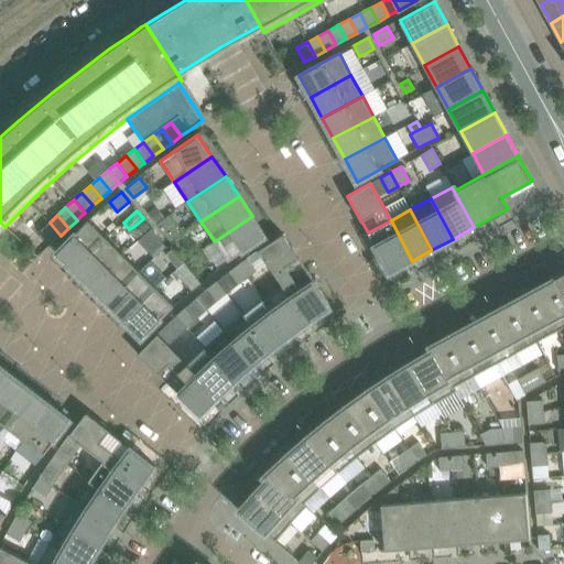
[(228,261),(266,236),(252,216),(215,241),(228,261)]
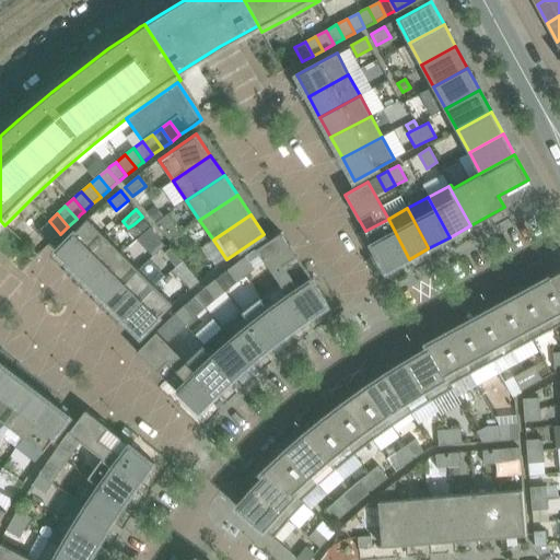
[(150,228),(141,218),(133,224),(142,234),(150,228)]
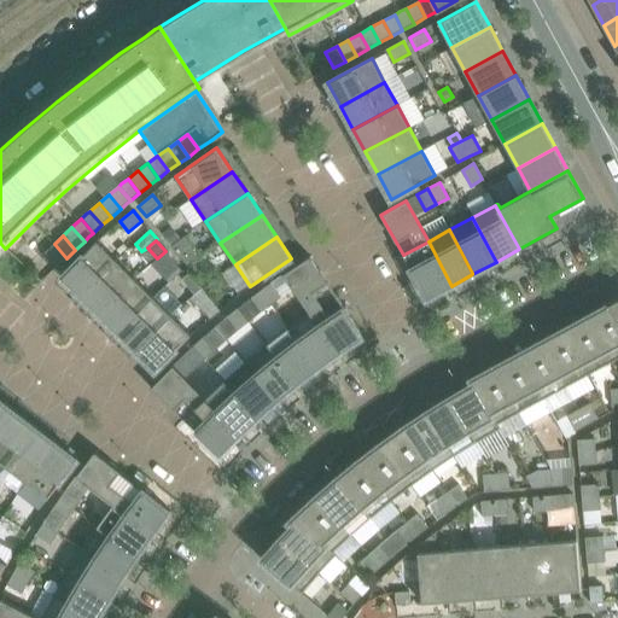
[(81,297),(117,261),(97,242),(64,273),(62,277),(81,297)]
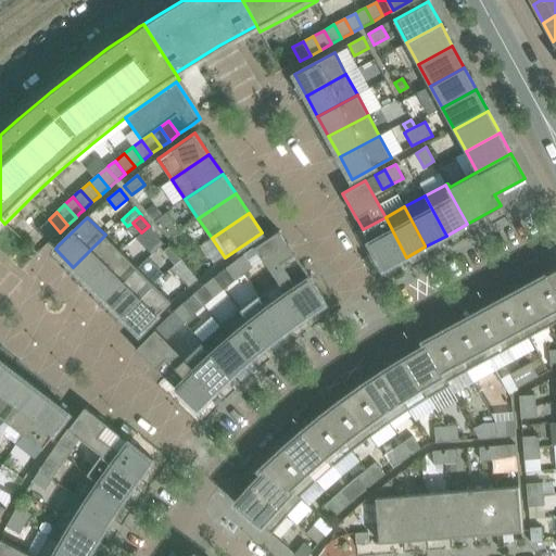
[(406,257),(386,217),(363,229),(383,269),(406,257)]
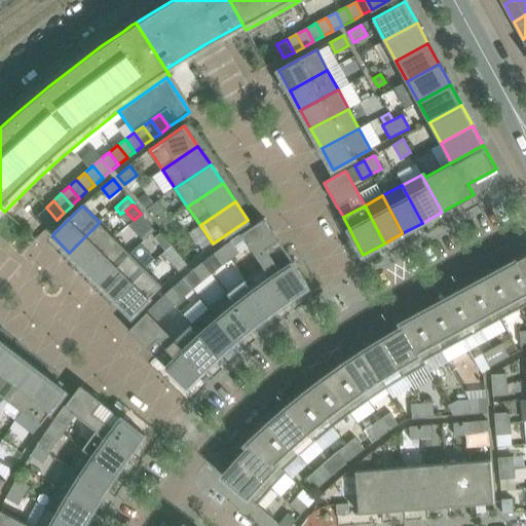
[(57,220),(46,208),(38,216),(49,227),(57,220)]
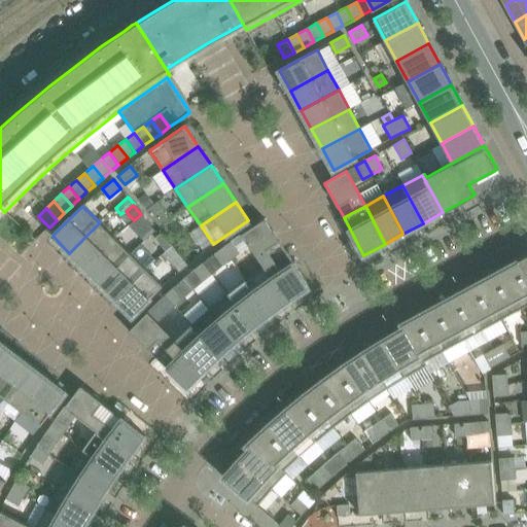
[(285,251),(264,218),(252,226),(241,234),(264,267),(285,251)]
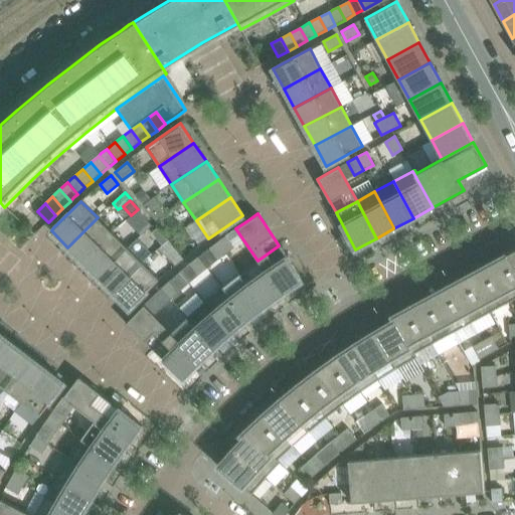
[(151,226),(142,215),(135,221),(144,232),(151,226)]
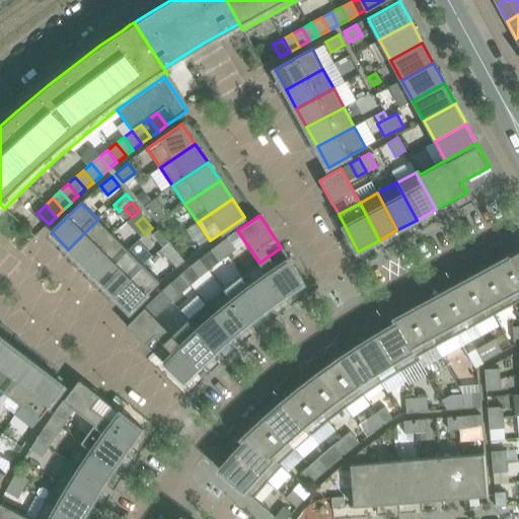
[(83,265),(114,234),(98,219),(68,249),(83,265)]
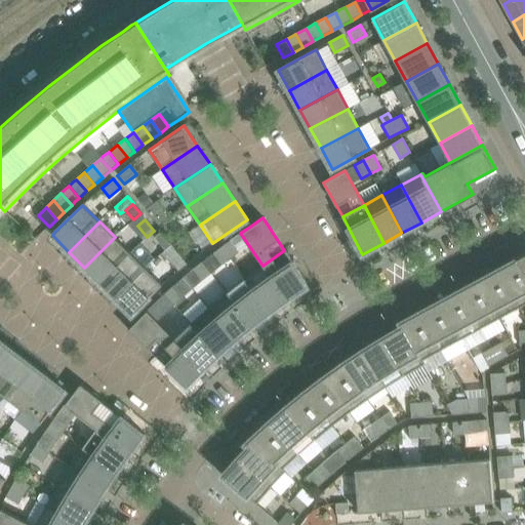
[(158,256),(169,246),(160,236),(149,246),(158,256)]
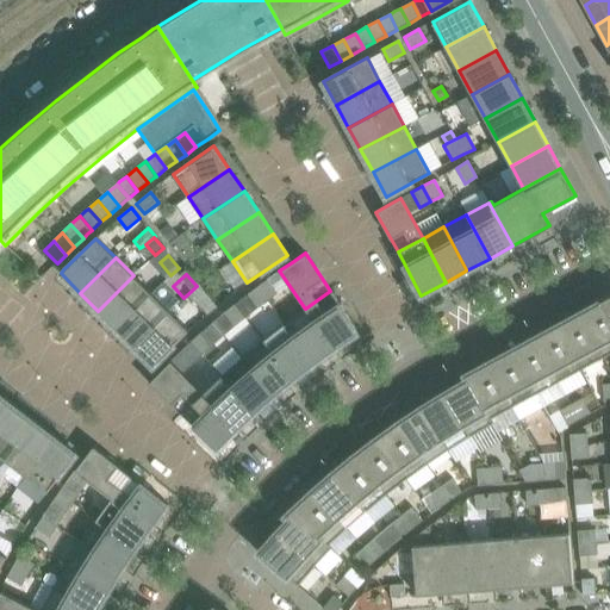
[(116,329),(151,293),(134,275),(98,311),(116,329)]
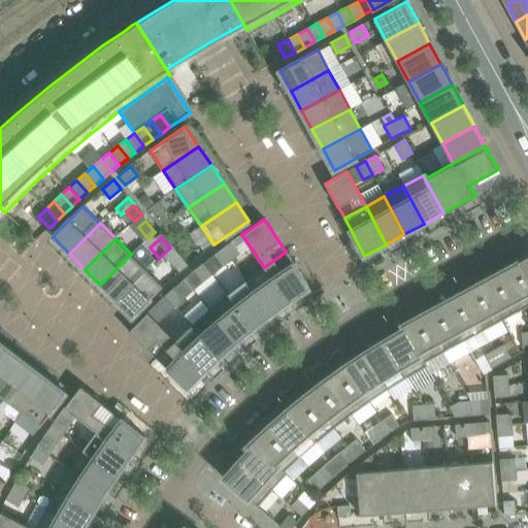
[(240,254),(231,241),(223,249),(232,261),(240,254)]
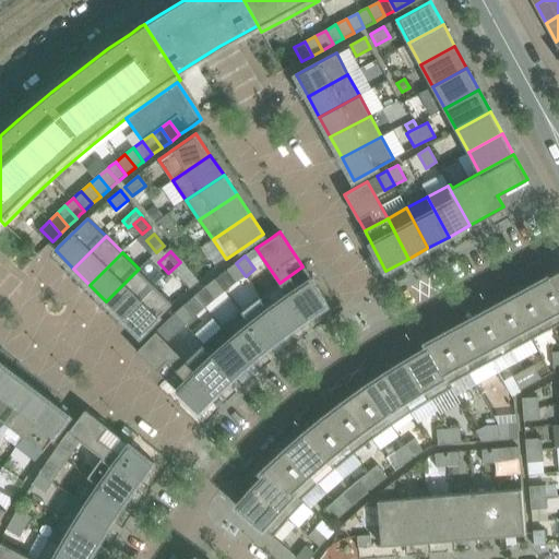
[(246,276),(236,263),(226,270),(236,283),(246,276)]
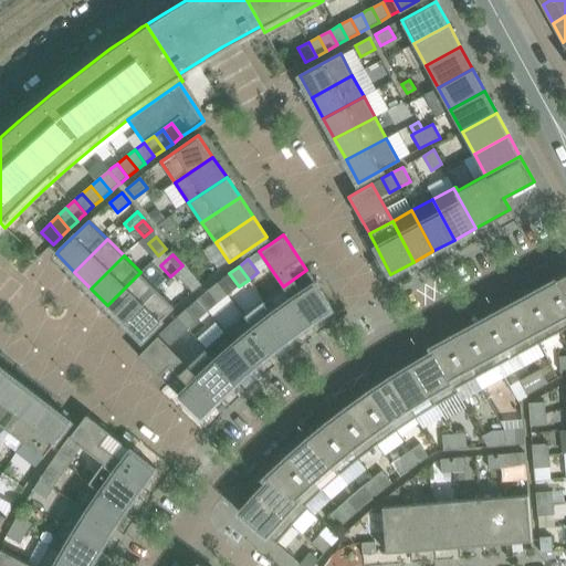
[(332,308),(306,270),(283,286),(311,323),(332,308)]
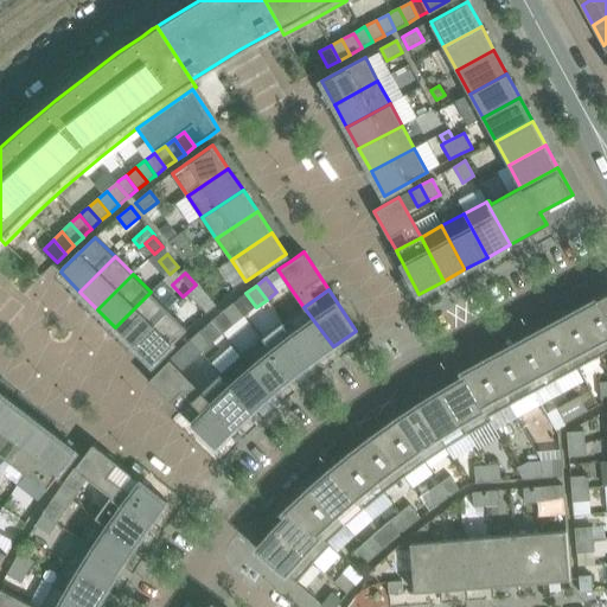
[(134,345),(168,311),(151,292),(115,327),(134,345)]
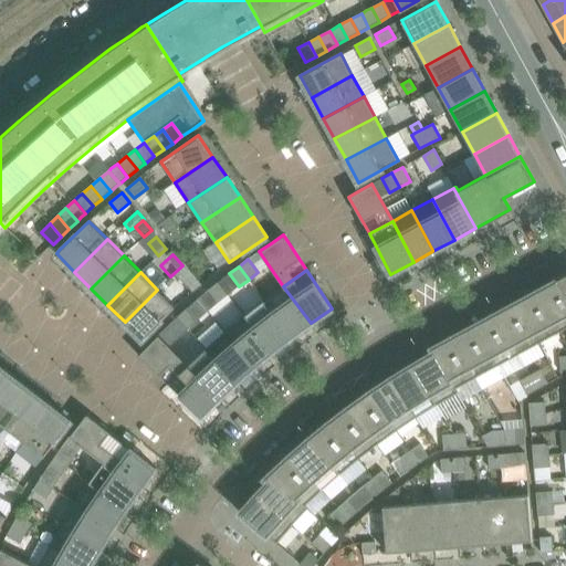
[(565,273),(556,279),(565,296),(565,273)]
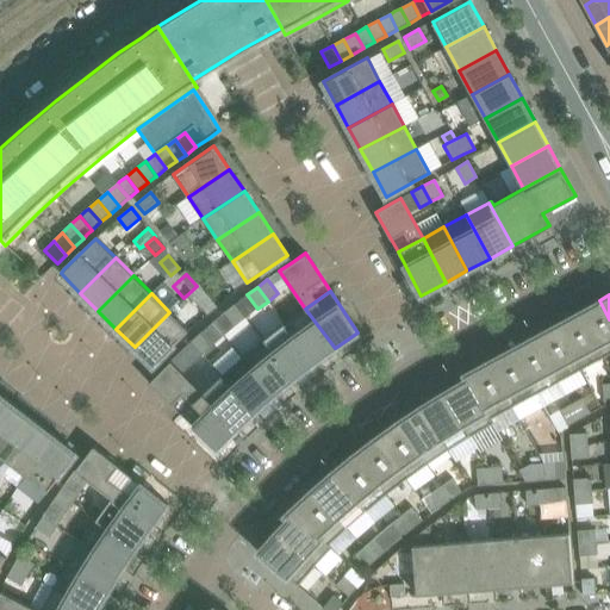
[(205,296),(199,303),(209,313),(216,306),(205,296)]
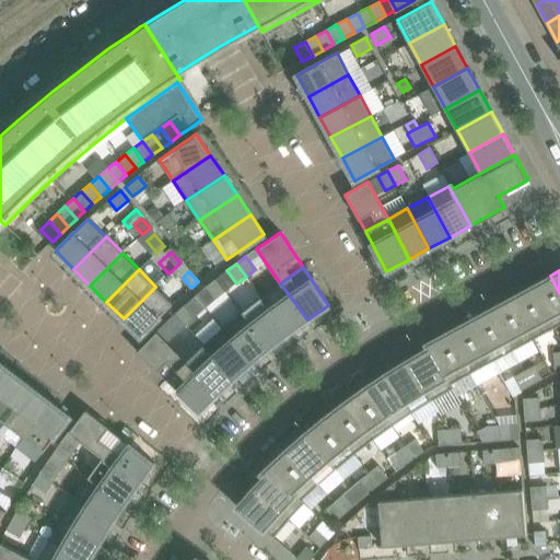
[(559,325),(559,293),(550,276),(531,287),(555,328),(559,325)]
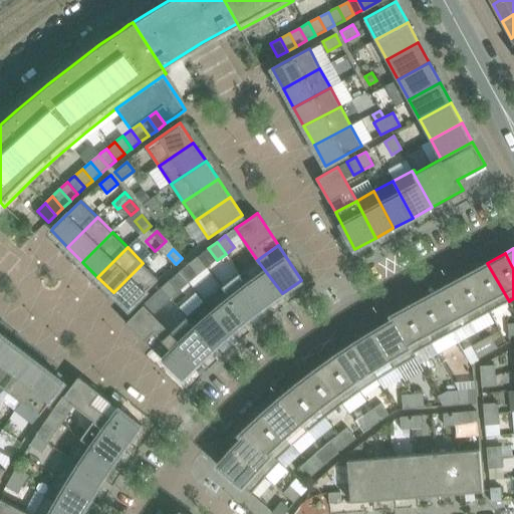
[(207,268),(198,256),(189,263),(198,275),(207,268)]
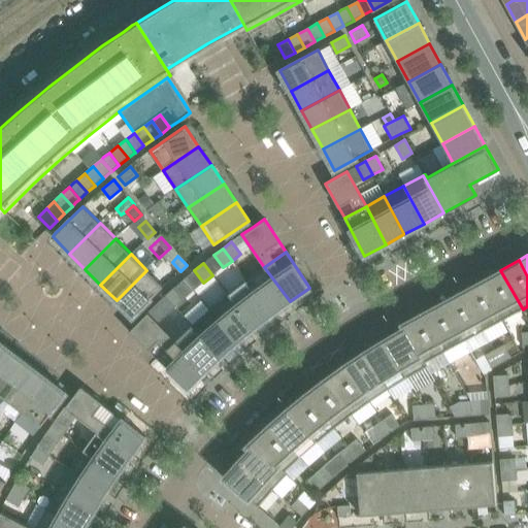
[(290,301),(264,267),(246,279),(272,315),(290,301)]
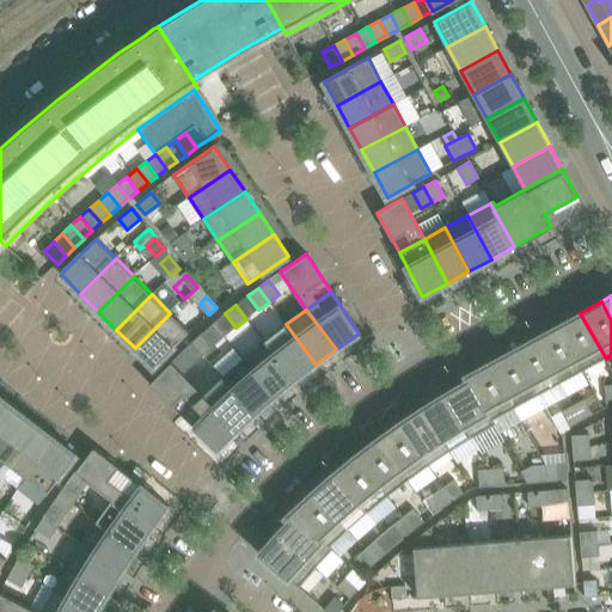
[(154,367),(189,332),(170,313),(135,348),(154,367)]
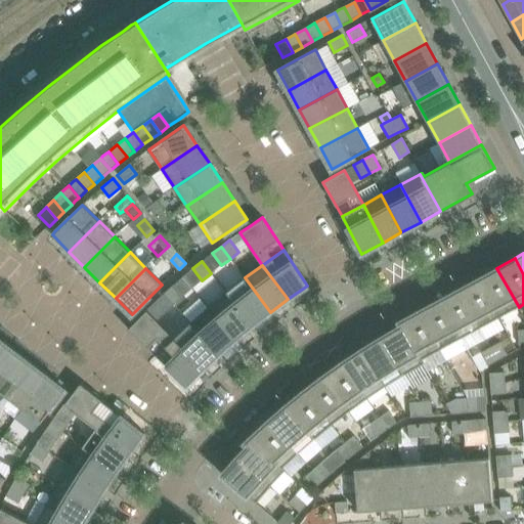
[(519,307),(496,268),(478,278),(499,318),(519,307)]
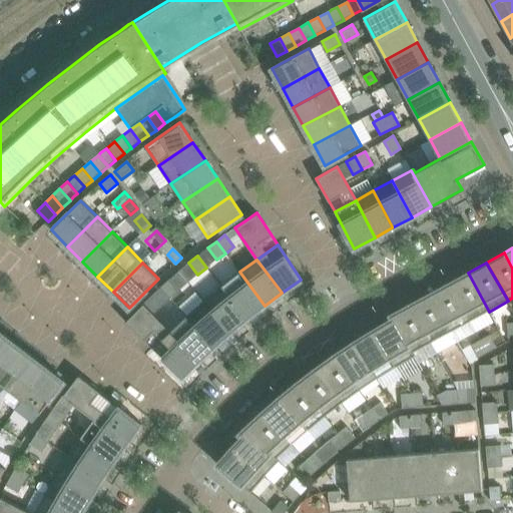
[(178,292),(188,283),(178,272),(168,281),(160,288),(170,299),(178,292)]
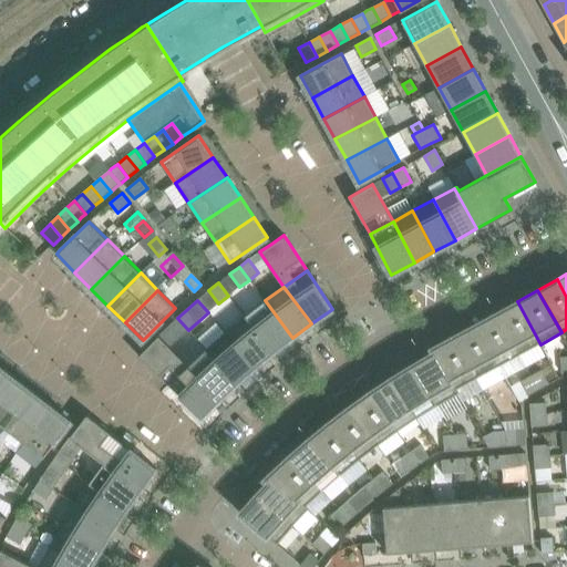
[(292,338),(265,300),(253,310),(245,316),(274,352),(292,338)]
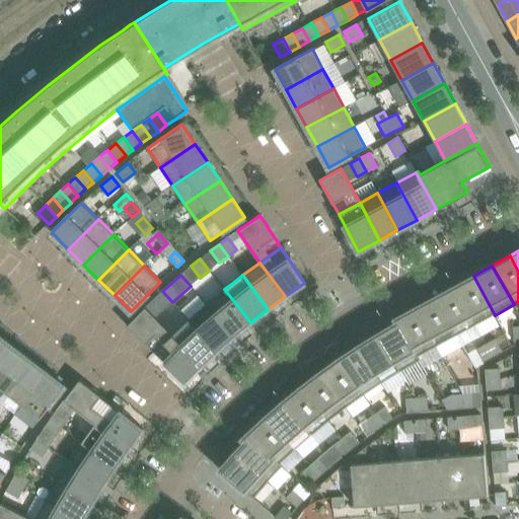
[(495,315),(473,276),(454,286),(475,325),(495,315)]
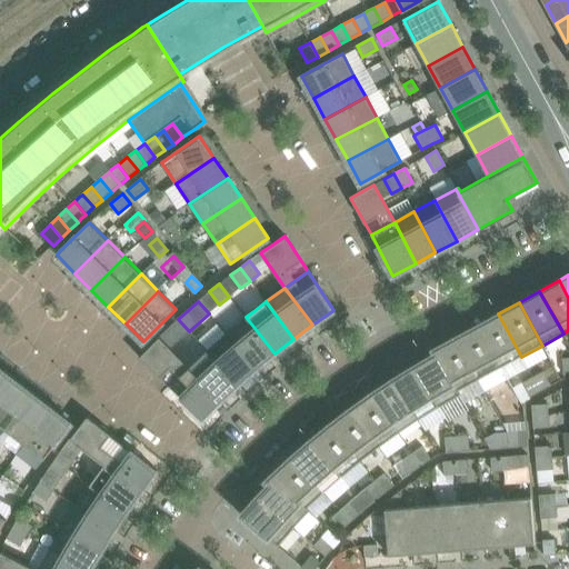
[(521,357),(498,313),(477,325),(500,368),(521,357)]
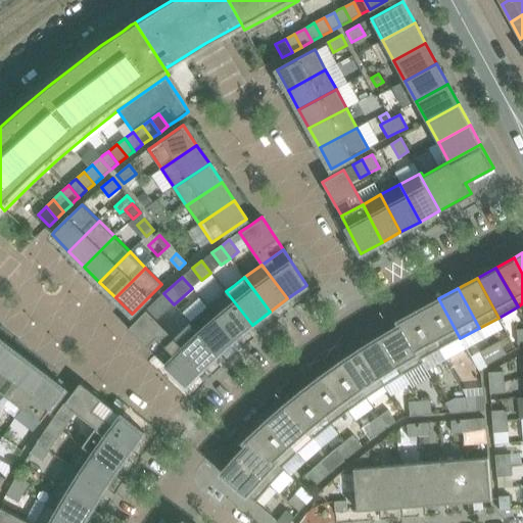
[(252,325),(226,291),(207,306),(235,339),(252,325)]
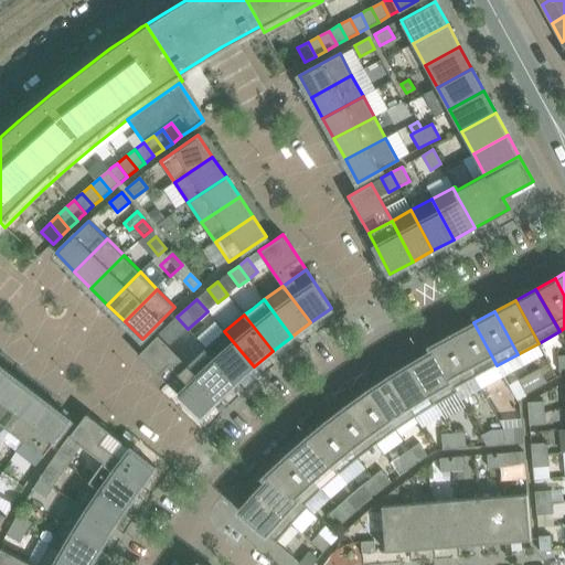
[(179,337),(188,329),(177,317),(158,334),(170,345),(179,337)]
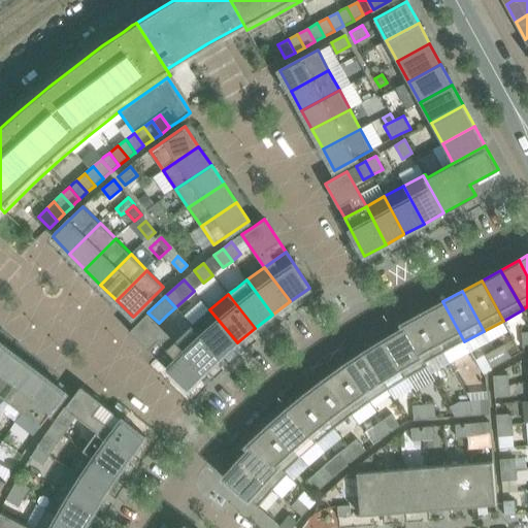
[(464,341),(442,301),(423,312),(444,353),(464,341)]
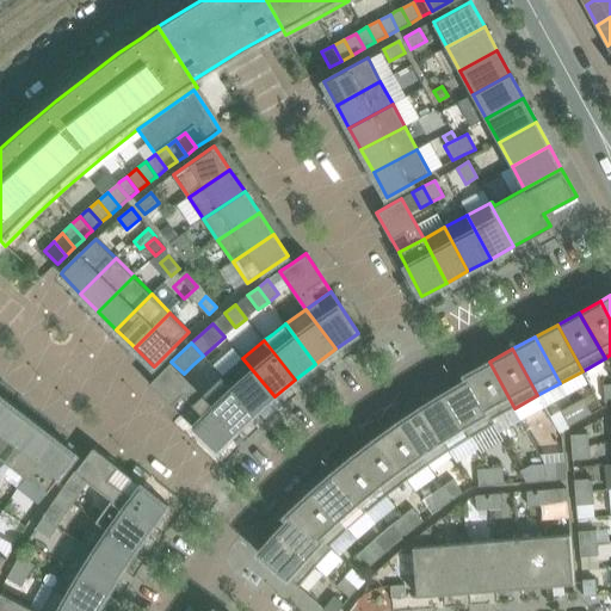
[(275,396),(242,358),(234,365),(227,372),(222,376),(255,413),(275,396)]
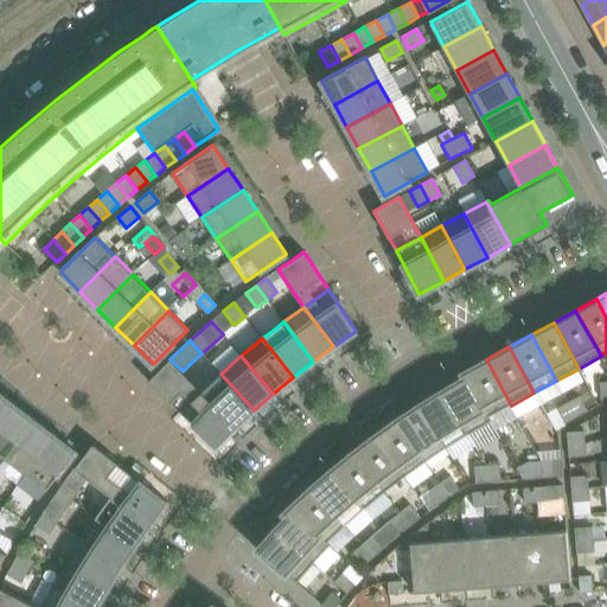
[(202,391),(183,371),(170,359),(159,370),(147,382),(180,414),(202,391)]
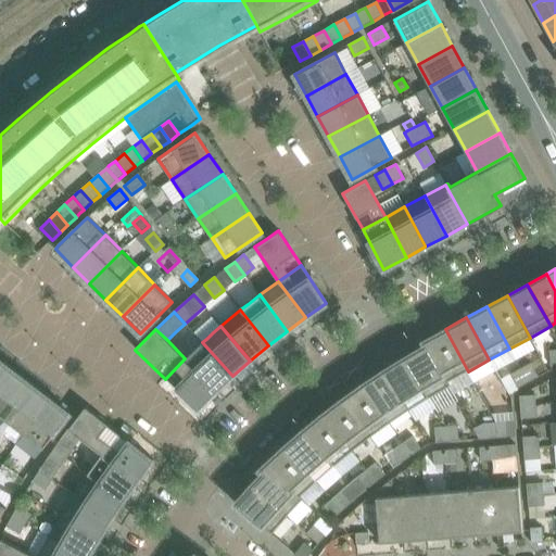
[(468,371),(445,329),(422,341),(425,344),(449,387),(450,386),(447,382),(468,371)]
